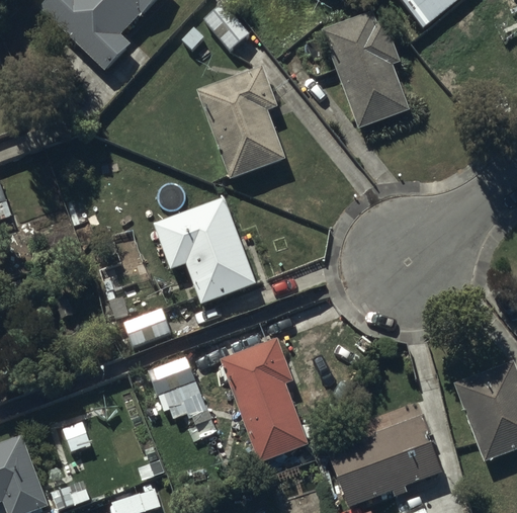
[(46,0),(38,8),(103,70),(128,44),(118,34),(138,14),(140,16),(155,0),(46,0)]
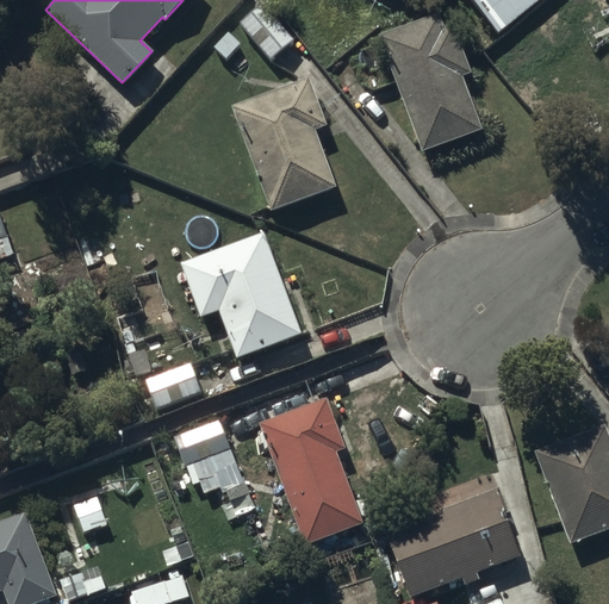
[(262,0),(237,20),(269,58),(293,38),(262,0)]
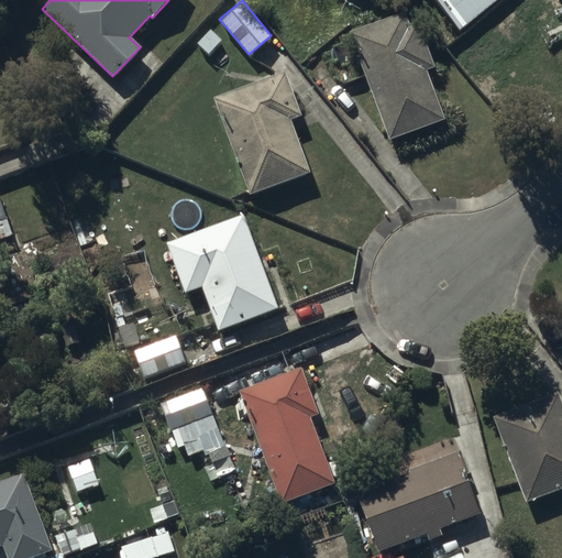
[(437,0),(459,29),(495,0),(437,0)]
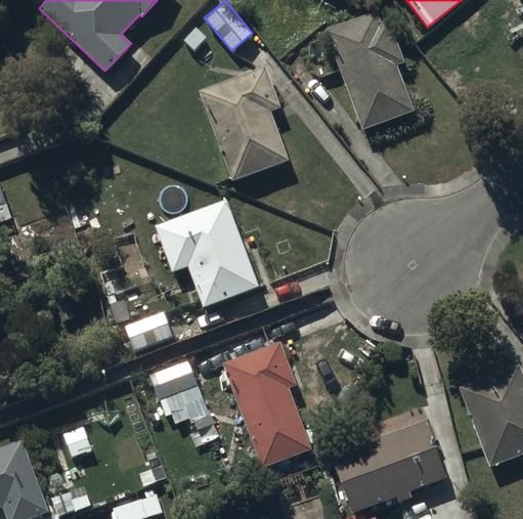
[(377,10),(325,29),(361,129),(412,111),(396,66),(403,62),(388,20),(381,23),(377,10)]
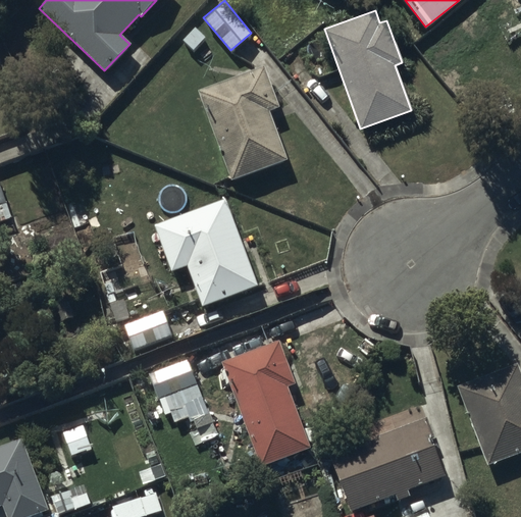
[(262,65),(197,89),(230,179),(287,159),(268,110),(277,107),(262,65)]
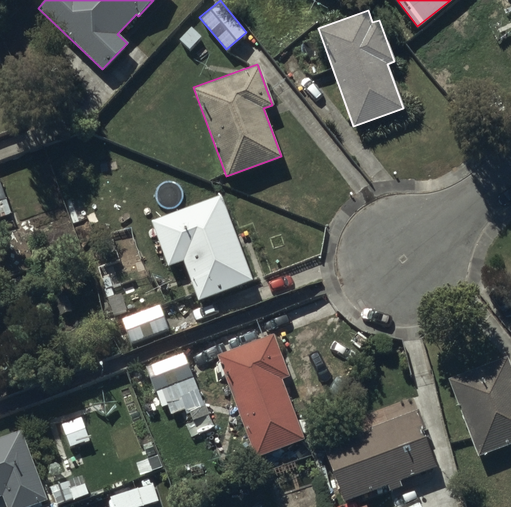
[(0,215),(10,211),(0,182),(0,215)]
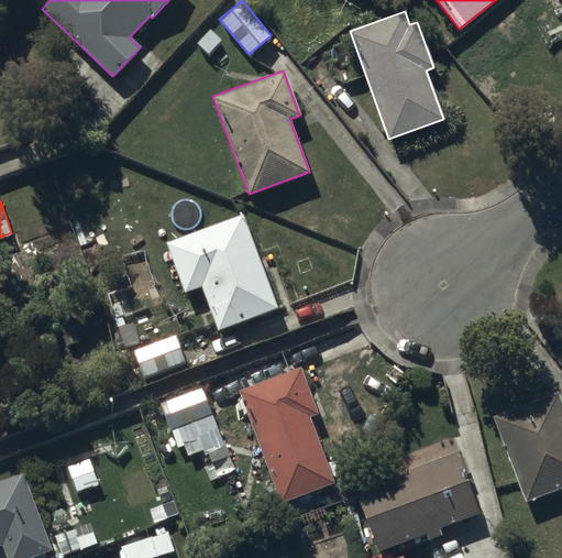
[(243,214),(165,242),(185,293),(201,287),(218,331),(278,308),(243,214)]
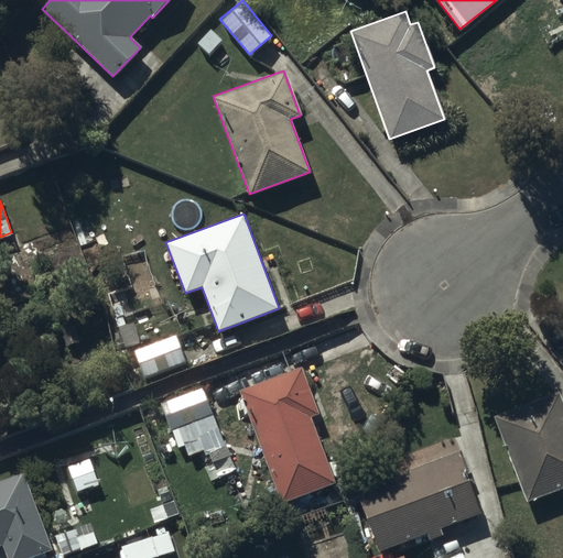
[(186,361),(176,335),(133,351),(143,378),(186,361)]
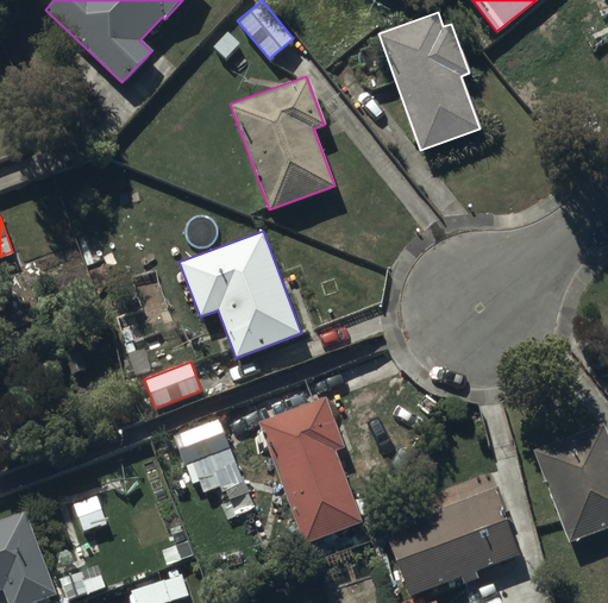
[(324,397),(258,422),(304,544),(361,522),(334,450),(343,446),(324,397)]
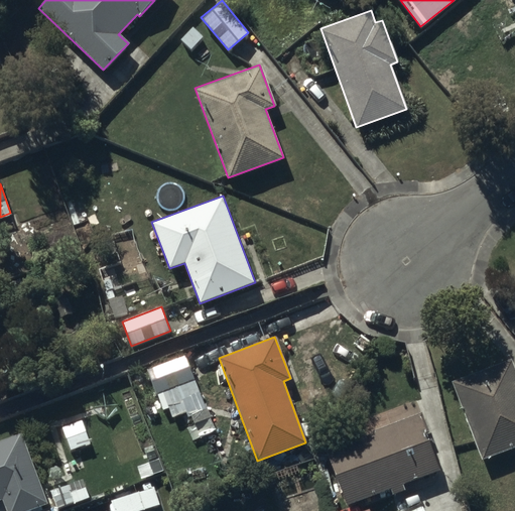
[(184,354),(147,368),(155,393),(194,379),(184,354)]
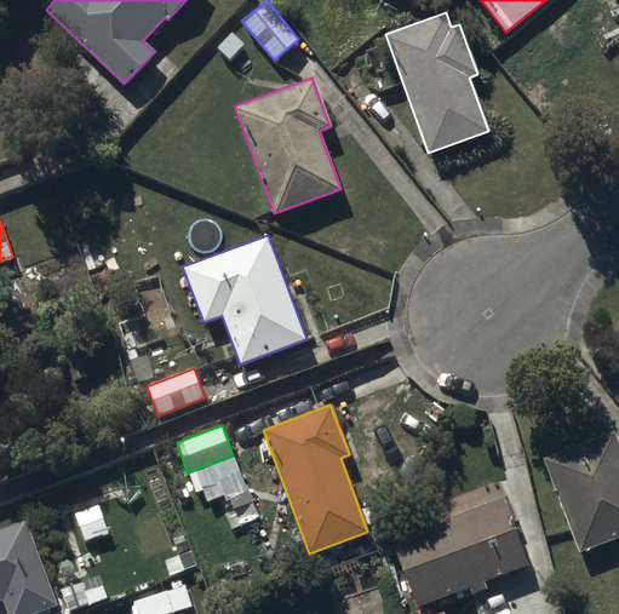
[(618,446),(613,431),(542,459),(579,551),(618,534),(618,446)]
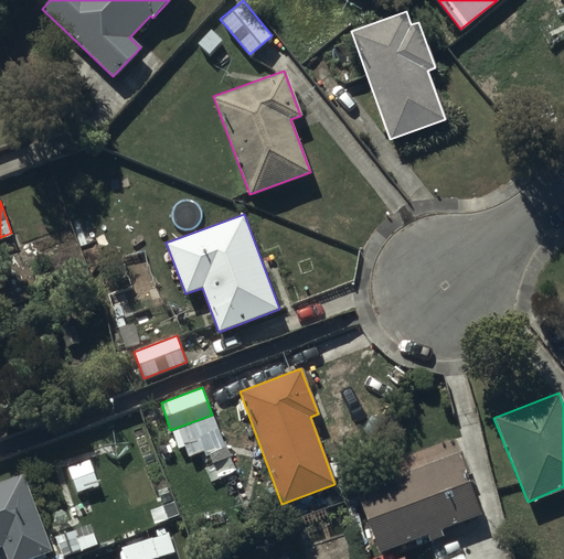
[(203,465),(210,480),(236,468),(223,439),(206,447),(213,461),(203,465)]
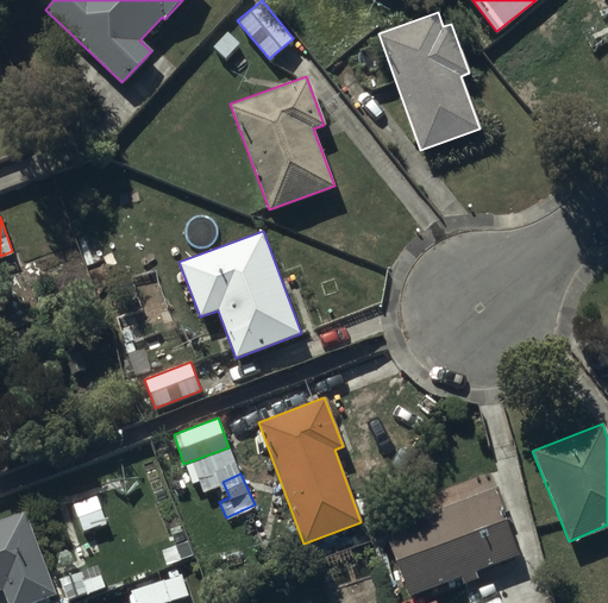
[(107,528),(127,521),(116,489),(96,496),(105,521),(107,528)]
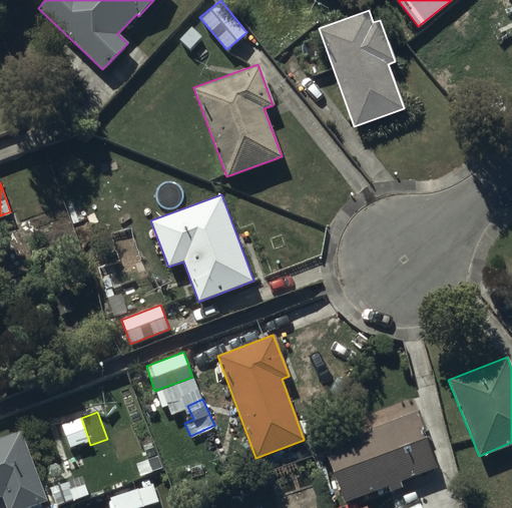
[(415,412),(324,447),(344,503),(387,486),(389,491),(402,486),(400,481),(436,467),(415,412)]
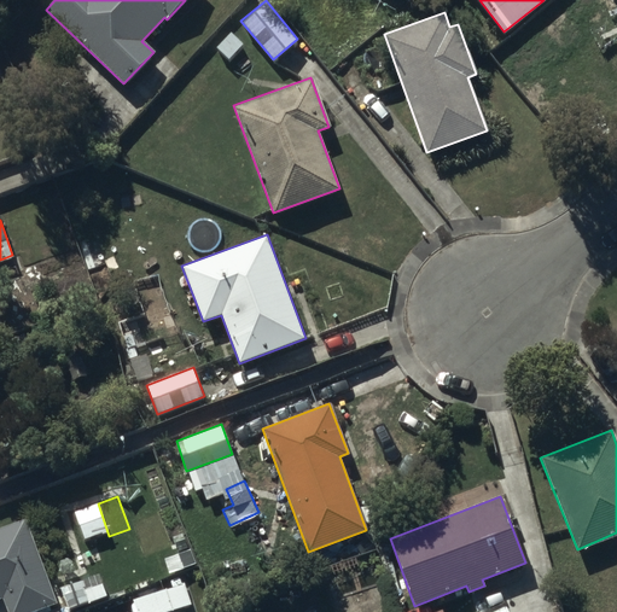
[(106,529),(98,503),(73,512),(82,537),(106,529)]
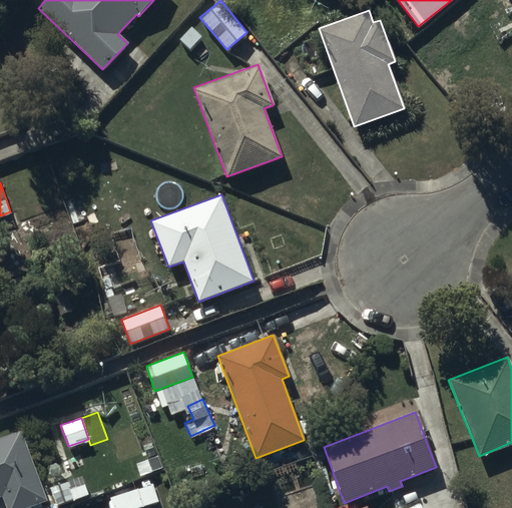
[(25,507),(47,500),(21,431),(0,438),(0,498),(2,498),(5,507),(25,507)]
